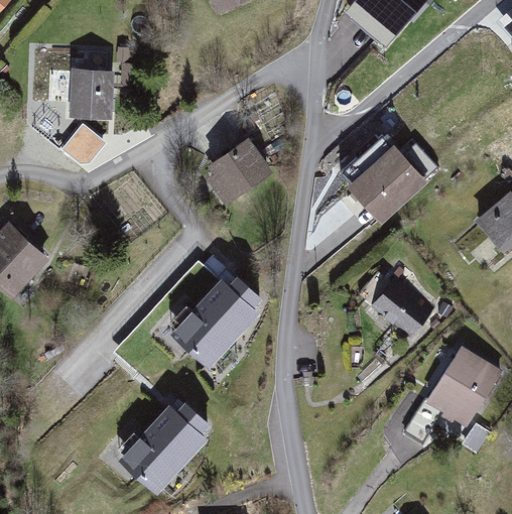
[(213,0),(221,14),(248,0),(213,0)]
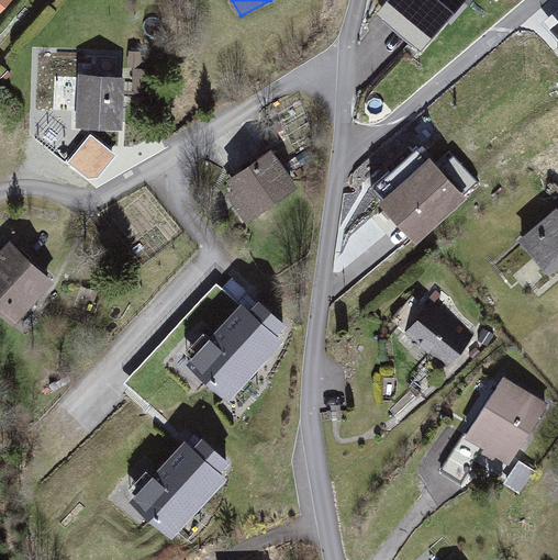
[(386,0),(425,36),(458,0),(386,0)]
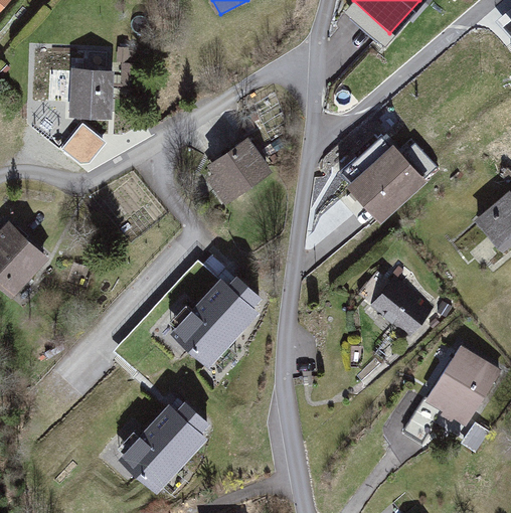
[(111,64),(69,63),(69,115),(111,116),(111,64)]
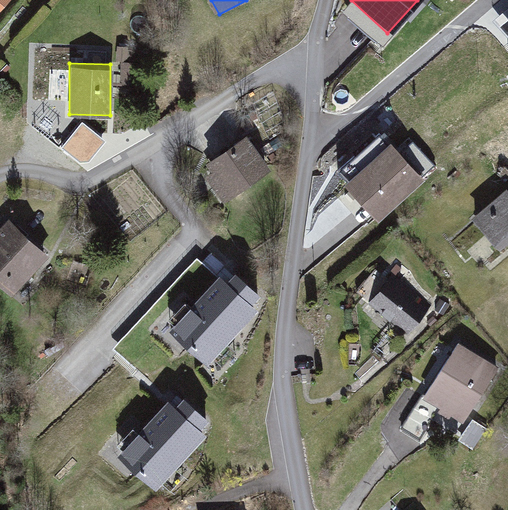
[(361,204),(409,163),(382,132),(334,173),(361,204)]
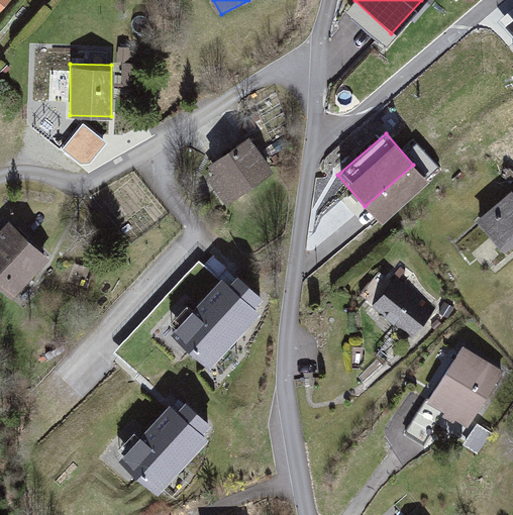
[(245,136),(205,159),(229,202),(270,181),(245,136)]
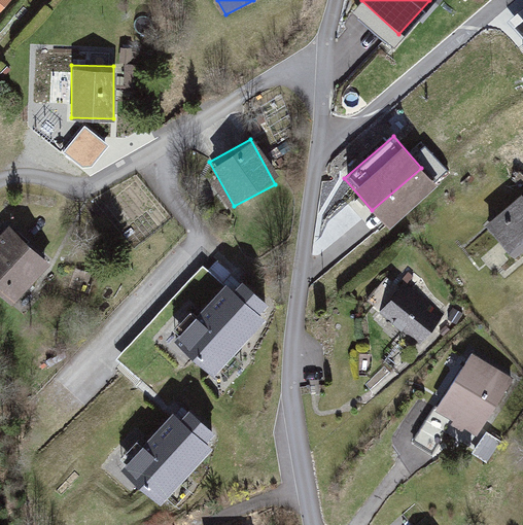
[(522,242),(522,206),(517,199),(485,226),(509,254),(522,242)]
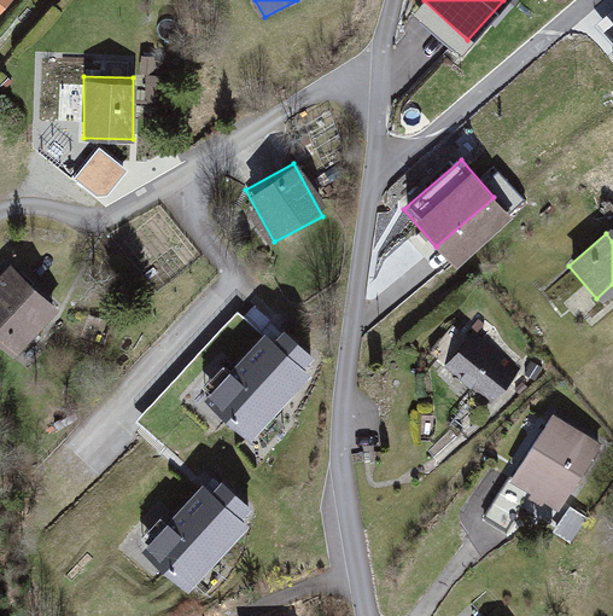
[(5,257),(0,262),(0,342),(11,354),(56,312),(5,257)]
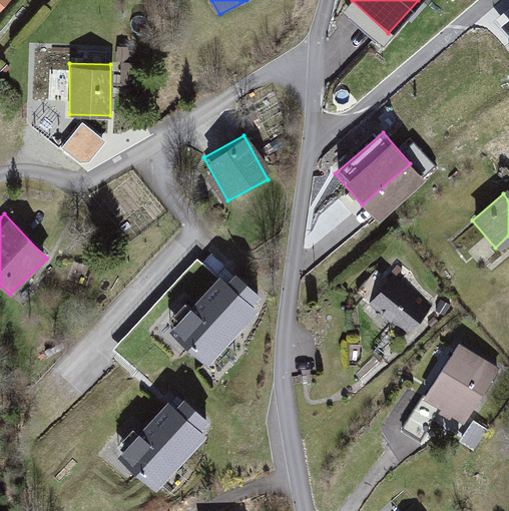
[(225,278),(178,329),(210,359),(259,308),(225,278)]
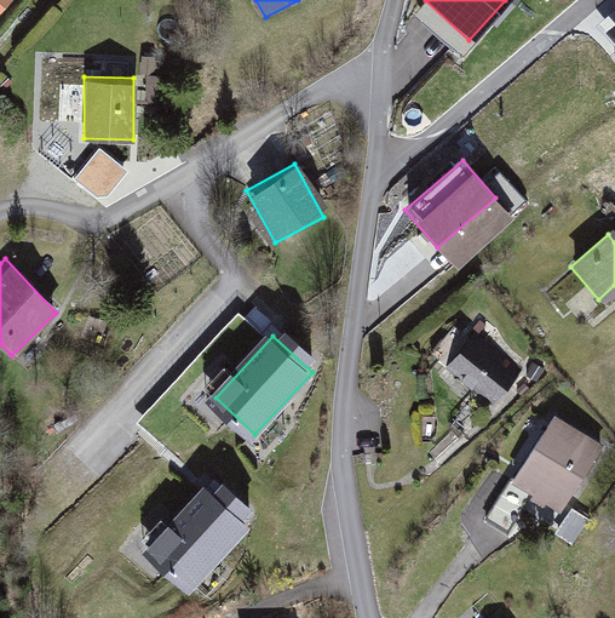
[(507,370),(467,341),(443,373),(483,402),(507,370)]
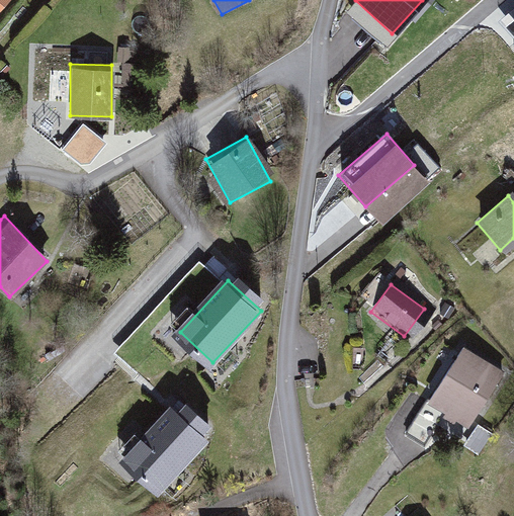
[(498,373),(460,349),(427,403),(463,426),(498,373)]
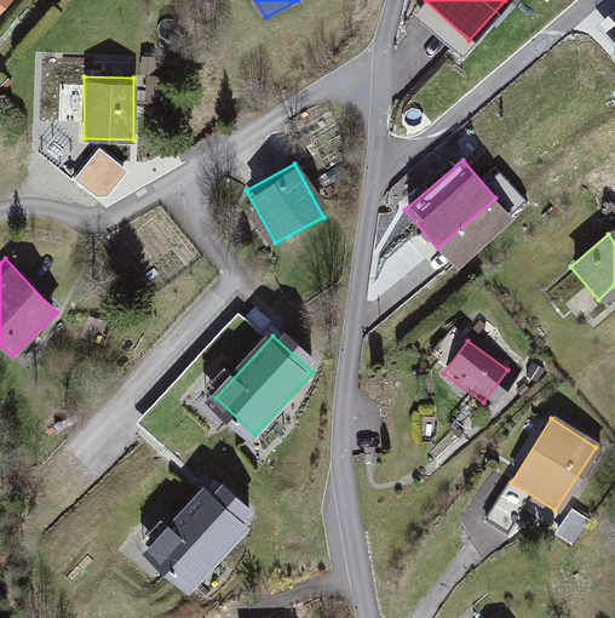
[(247,530),(200,490),(145,553),(193,593),(247,530)]
